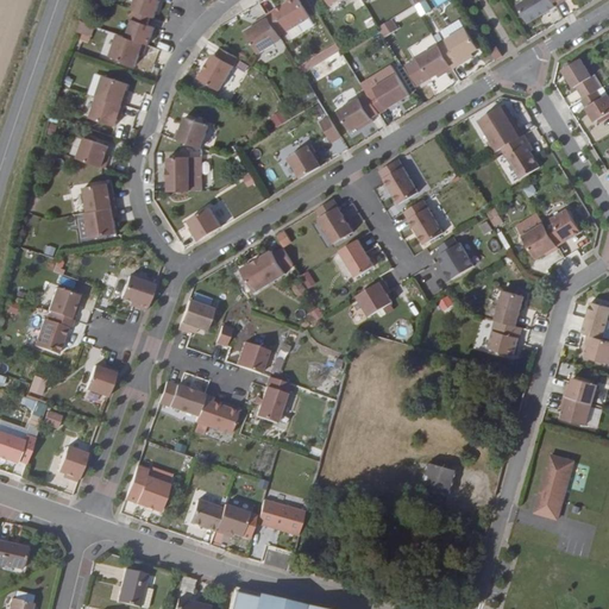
[(137,23),(131,41),(150,48),(154,49),(159,30),(152,29),(155,20),(159,22),(164,4),(162,2),(162,0),(140,0),(137,13),(138,13),(135,23),(137,23)]
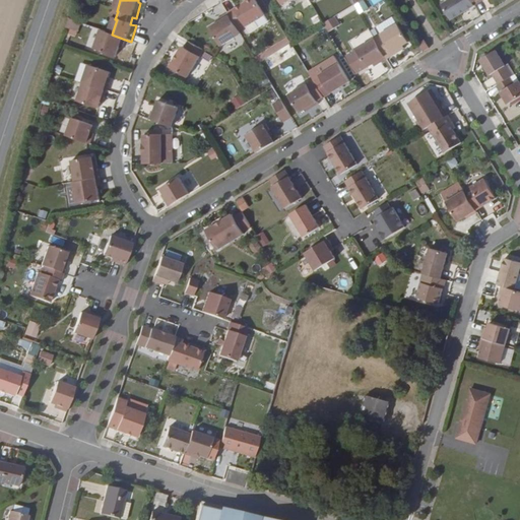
[(257,0),(255,0),(231,14),(240,29),(247,25),(249,28),(268,17),(257,0)]
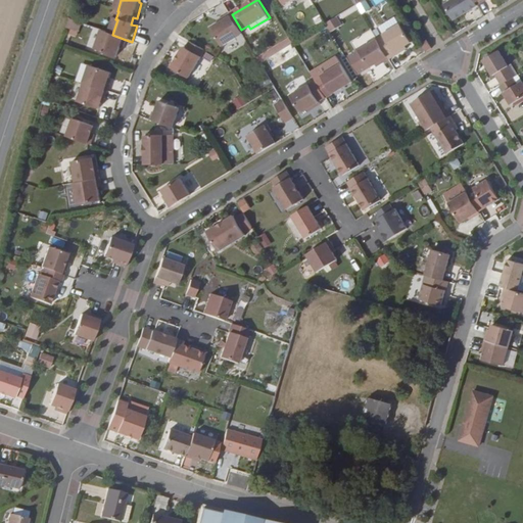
[(366,0),(365,0),(357,4),(361,13),(370,8),(366,0)]
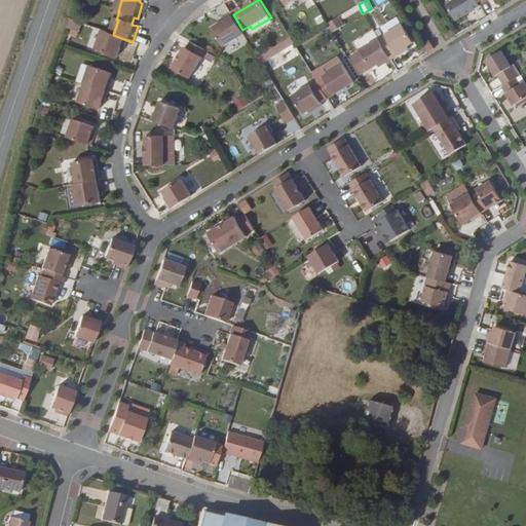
[(458,22),(481,8),(476,0),(459,0),(448,6),(458,22)]
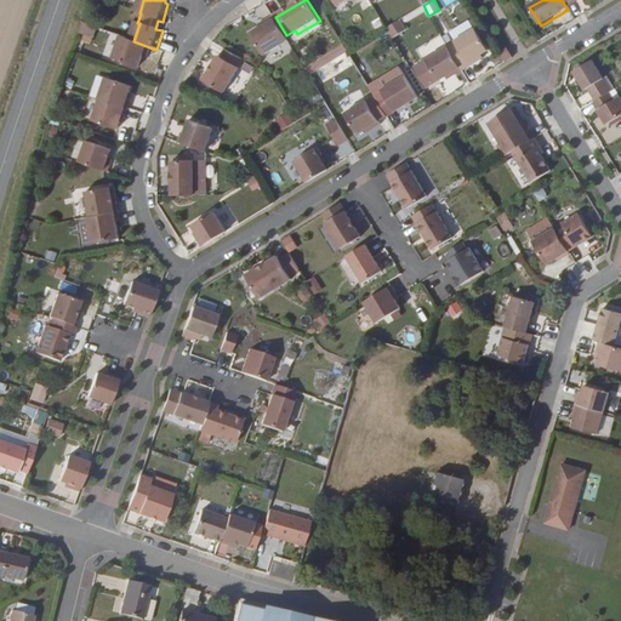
[(286,35),(275,17),(268,22),(269,26),(263,29),(254,34),(267,57),(291,44),(286,35)]
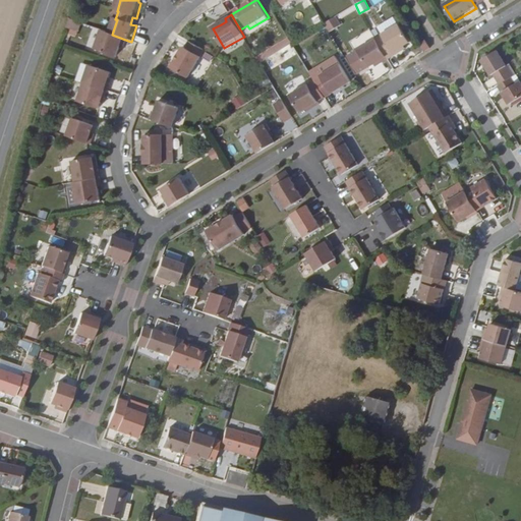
[(329,32),(340,24),(335,15),(323,22),(329,32)]
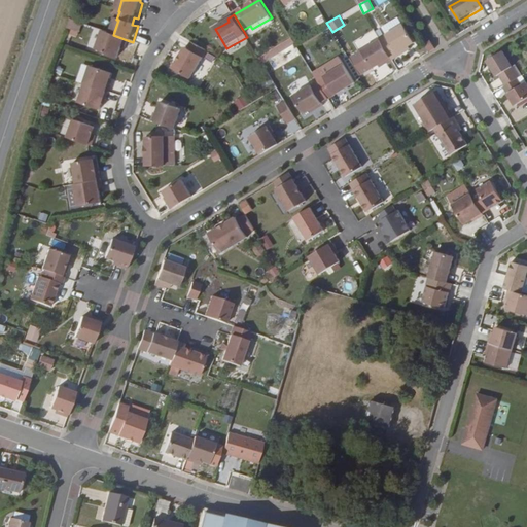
[(68,19),(66,28),(77,31),(80,22),(68,19)]
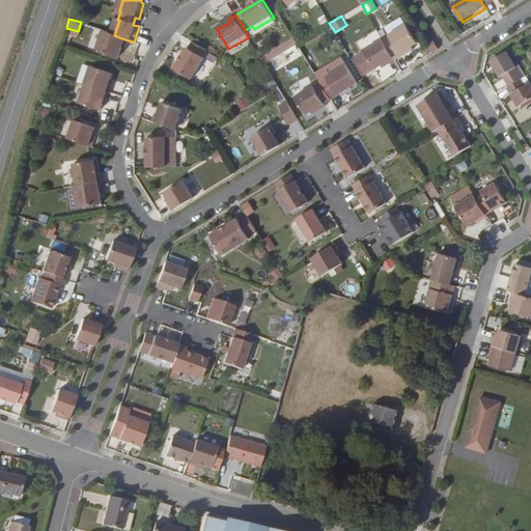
[(385,43),(396,62),(411,53),(409,51),(413,49),(419,45),(408,27),(384,42),(385,43)]
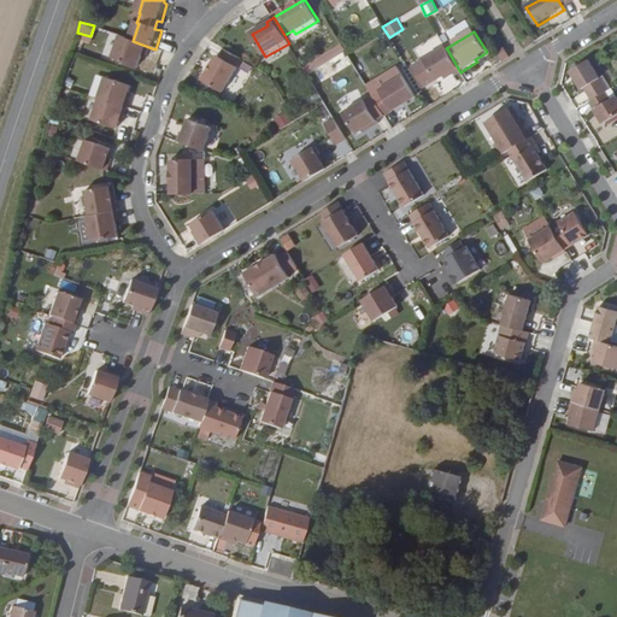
[(415,50),(418,57),(441,45),(438,37),(415,50)]
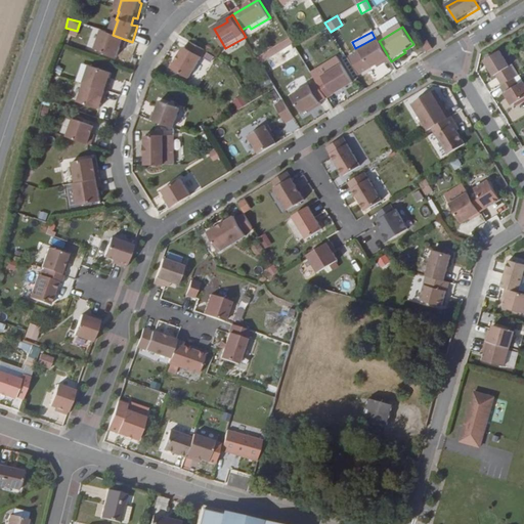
[(127,48),(129,41),(113,35),(104,33),(98,52),(120,58),(124,47),(127,48)]
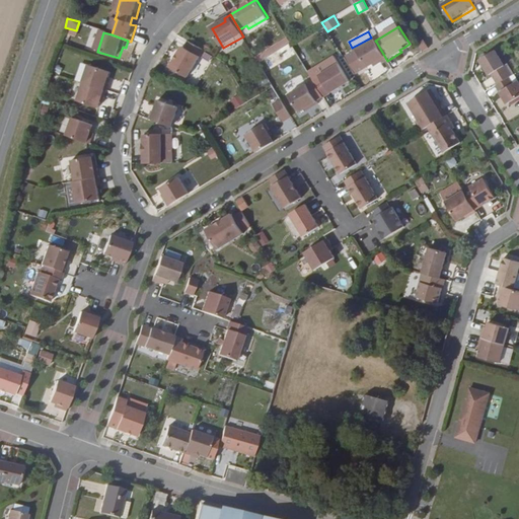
[(258,63),(289,43),(285,36),(254,56),(258,63)]
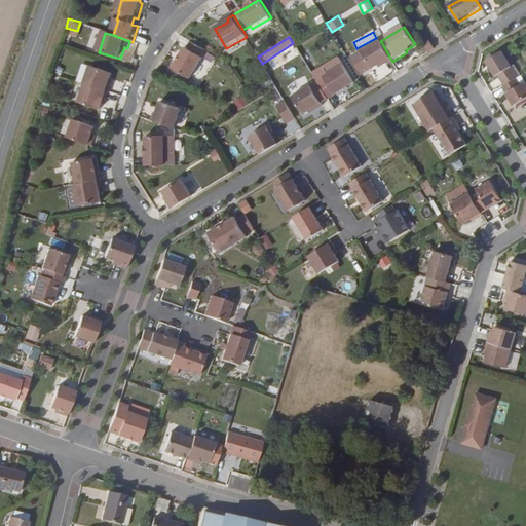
[(386,67),(392,62),(381,42),(363,53),(374,71),(379,67),(383,64),(386,67)]
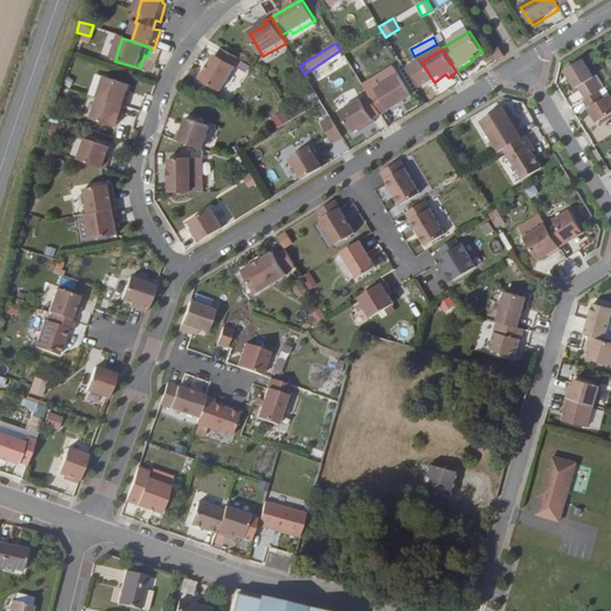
[(506,59),(500,49),(495,51),(501,61),(506,59)]
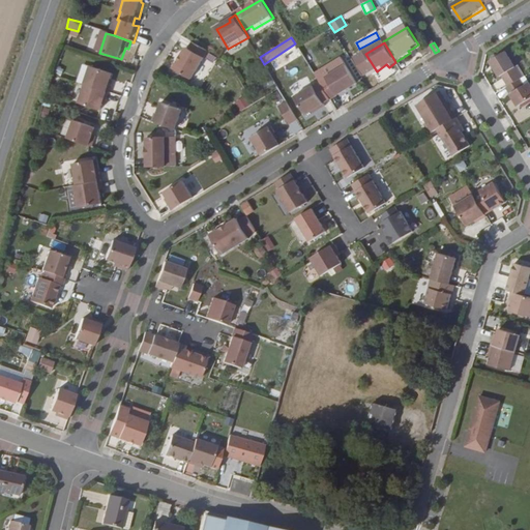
[(211,54),(196,45),(193,52),(189,50),(177,71),(195,82),(211,54)]
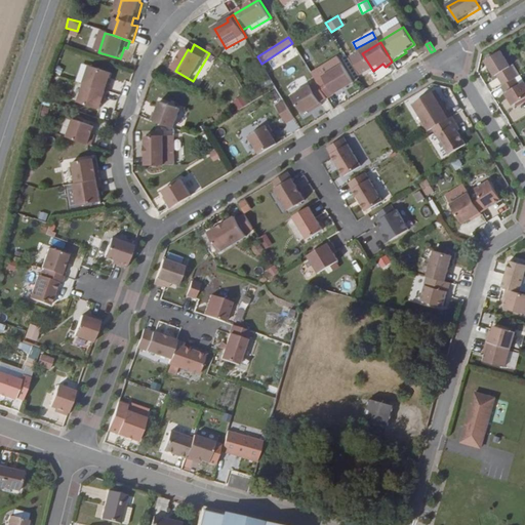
[(498,77),(505,87),(517,80),(518,78),(501,52),(486,63),(496,78),(498,77)]
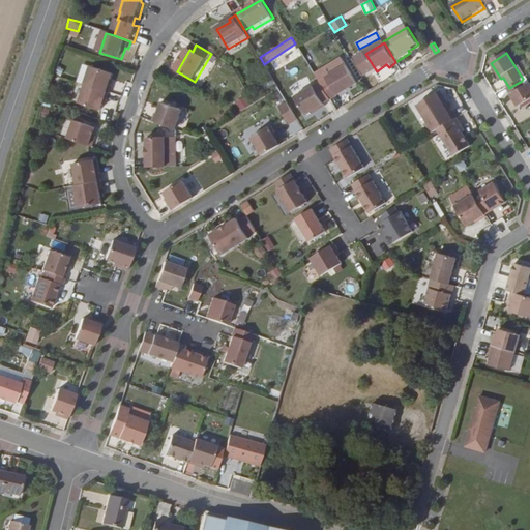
[(94,67),(88,85),(112,93),(115,86),(113,85),(114,80),(116,75),(94,67)]
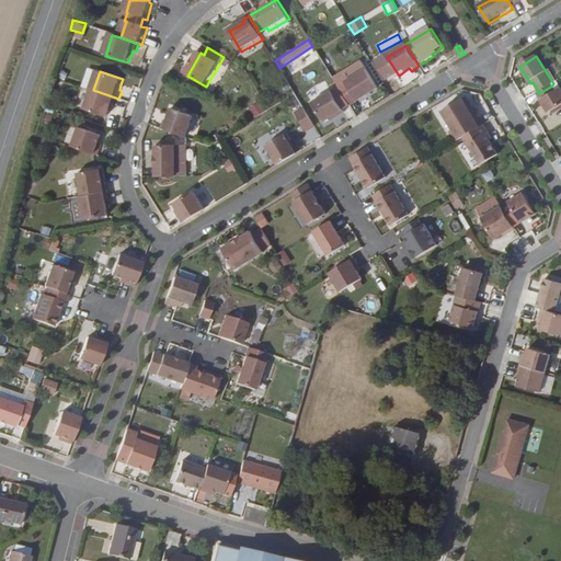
[(379,90),(367,71),(346,83),(347,86),(341,90),(351,107),(379,90)]
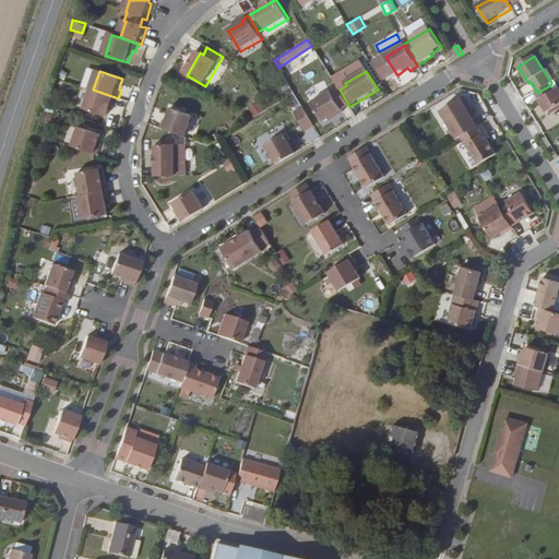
[(550,85),(537,93),(536,94),(548,114),(558,106),(558,88),(555,92),(550,85)]
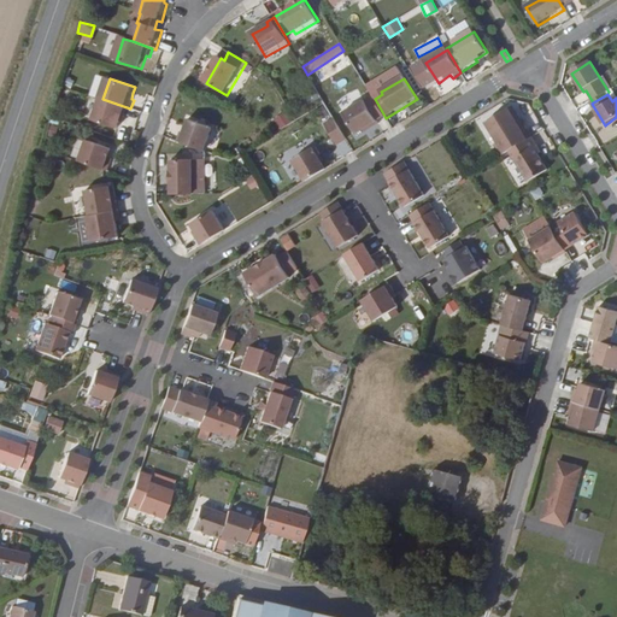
[(128,118),(130,109),(103,99),(97,121),(121,128),(123,122),(124,117),(128,118)]
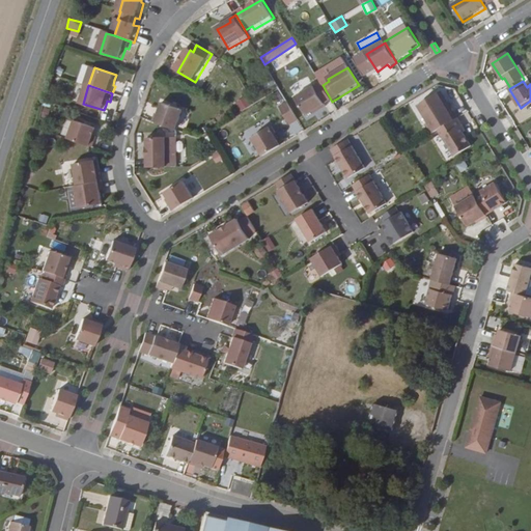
[(327,108),(315,87),(297,99),(307,116),(313,113),(318,110),(319,112),(327,108)]
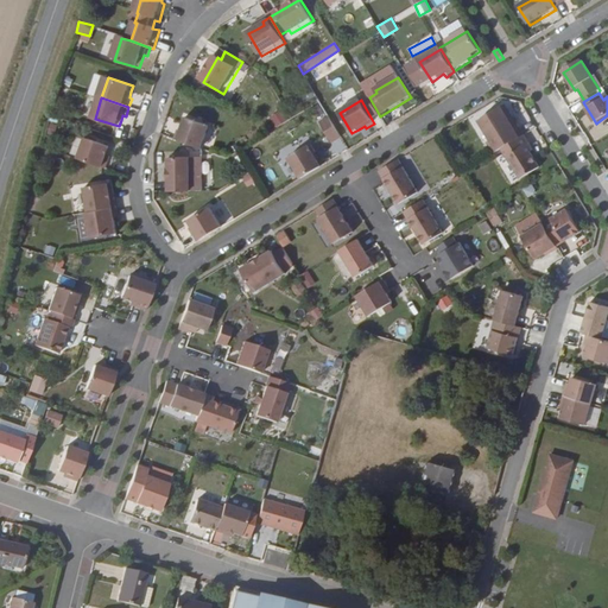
[(501,152),(524,138),(527,137),(520,126),(517,128),(511,120),(514,118),(507,106),(481,125),(494,144),(491,146),(496,156),(501,152)]
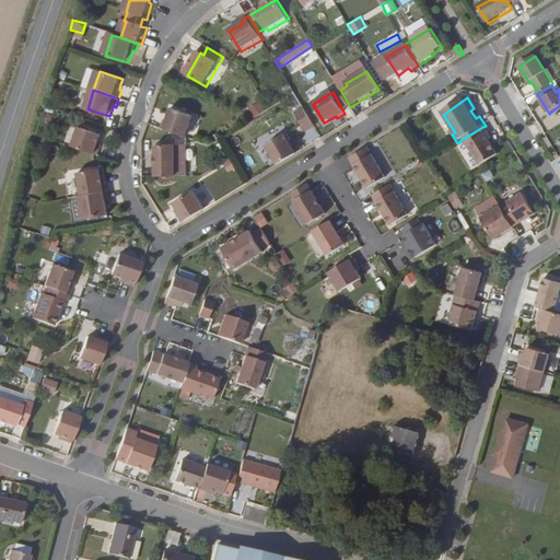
[(253,118),(265,111),(258,101),(246,107),(253,118)]
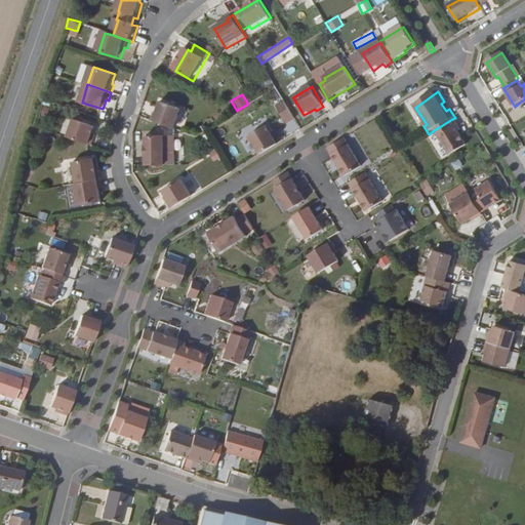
[(274,105),(284,123),(293,118),(283,99),(274,105)]
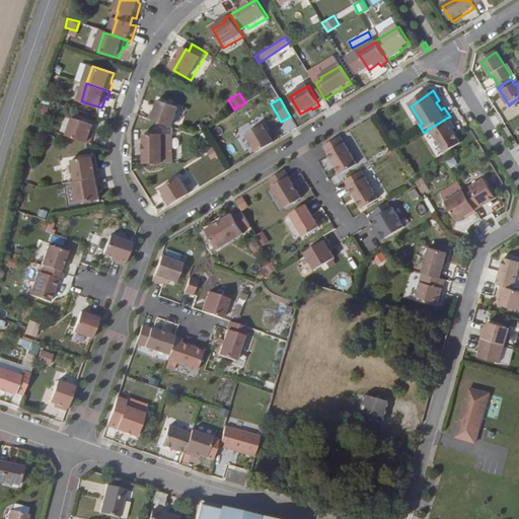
[(180,108),(160,101),(156,114),(153,113),(151,121),(173,129),(180,108)]
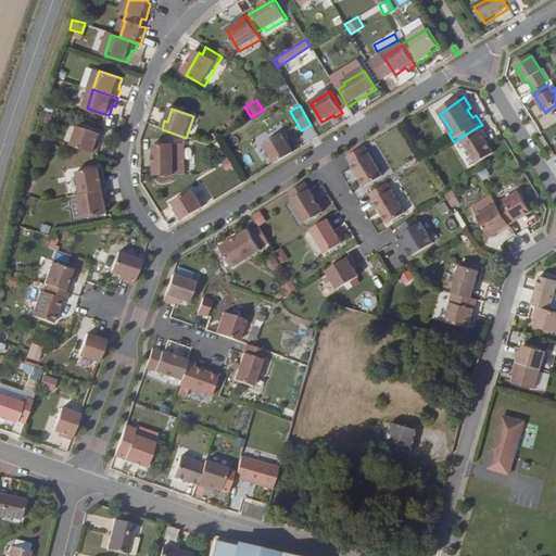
[(484,135),(479,126),(458,139),(477,166),(494,155),(485,141),(481,136),(484,135)]
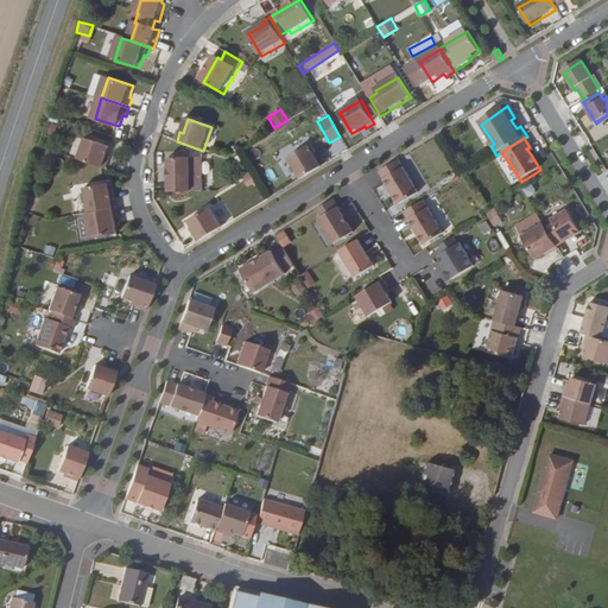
[(112,149),(88,140),(81,160),(108,170),(111,162),(107,160),(108,157),(109,157),(112,149)]
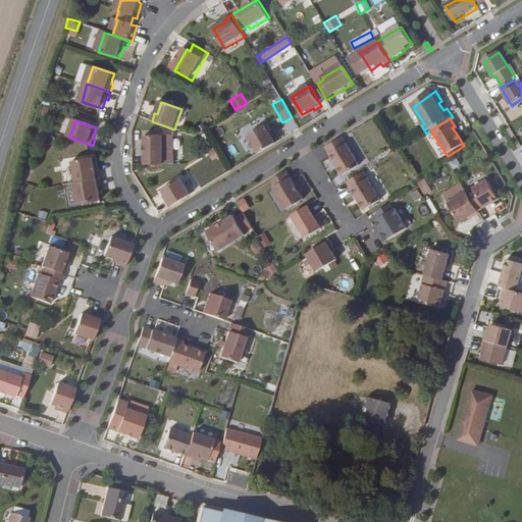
[(271,133),(267,125),(248,137),(259,155),(276,145),(272,139),(269,134),(271,133)]
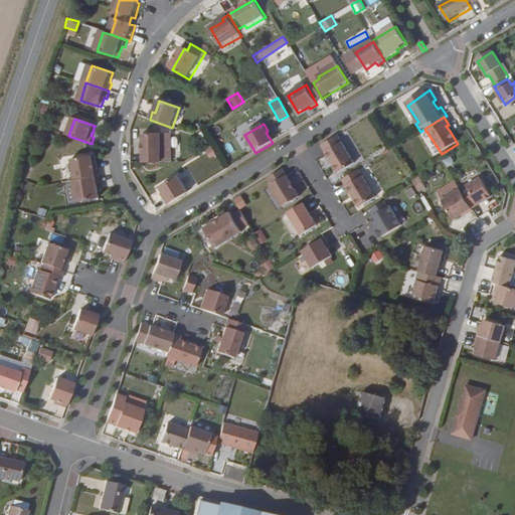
[(163,163),(163,135),(145,135),(146,143),(145,144),(144,154),(146,154),(145,163),(163,163)]
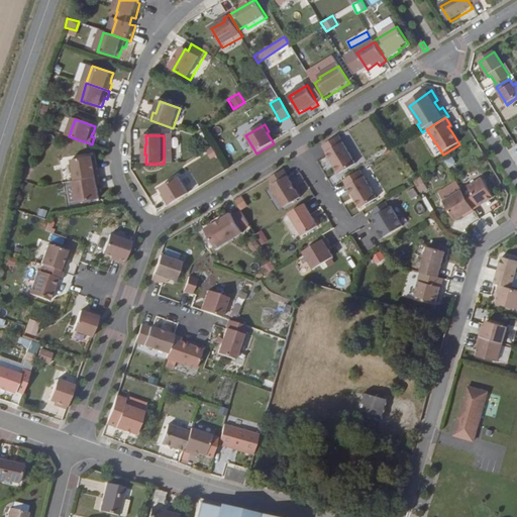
[(357,166),(340,137),(324,148),(328,157),(341,176),(357,166)]
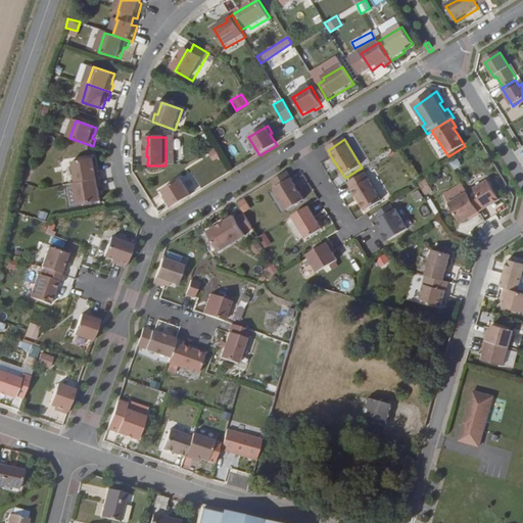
[(211,161),(219,157),(215,148),(207,151),(211,161)]
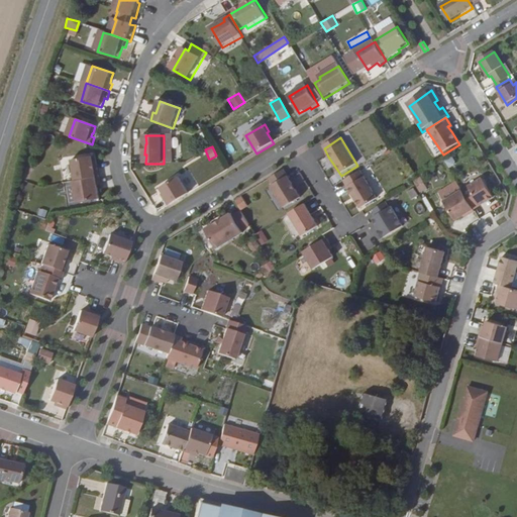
[(451,156),(444,160),(447,168),(455,164),(451,156)]
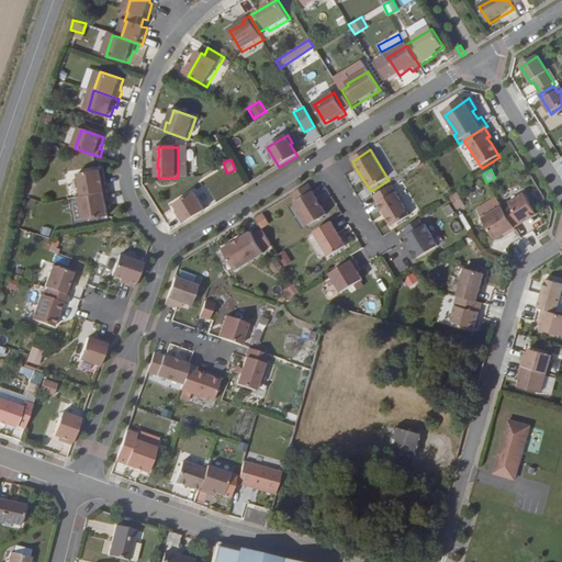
[(80,176),(83,198),(110,193),(109,186),(105,187),(103,172),(80,176)]
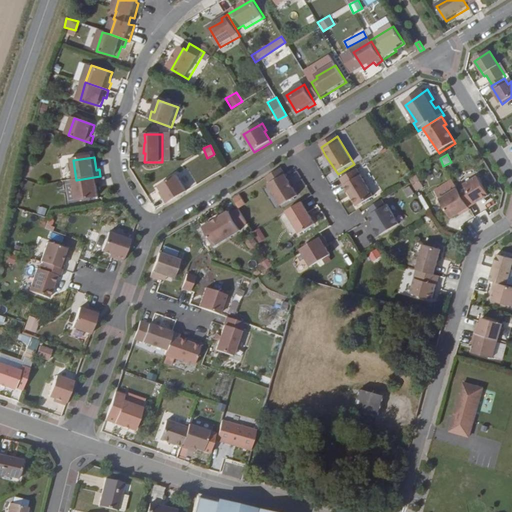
[(375,197),(357,169),(340,179),(358,207),(375,197)]
